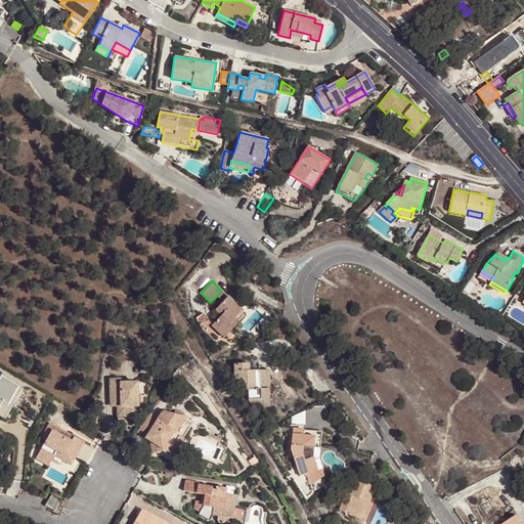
[(228,296),(221,291),(217,296),(223,301),(228,296)]
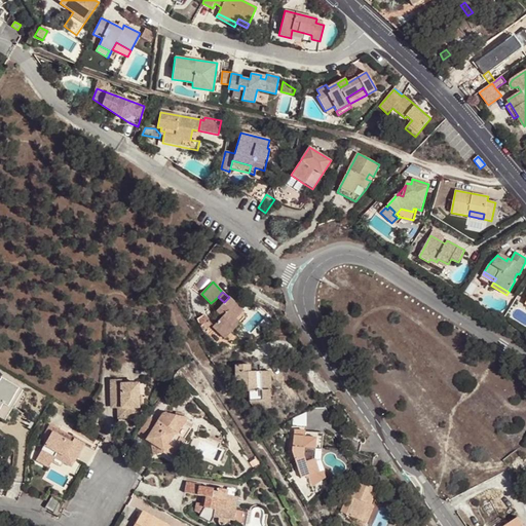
[(243,311),(229,297),(224,302),(216,311),(222,317),(213,327),(225,339),(233,330),(229,326),(236,320),(243,311)]
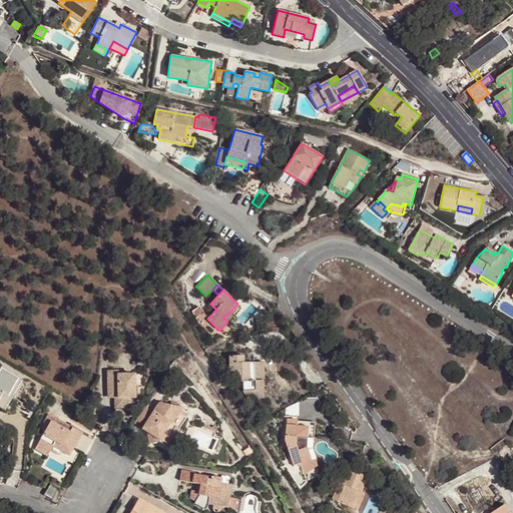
[(192,312),(195,320),(203,313),(199,307),(192,312)]
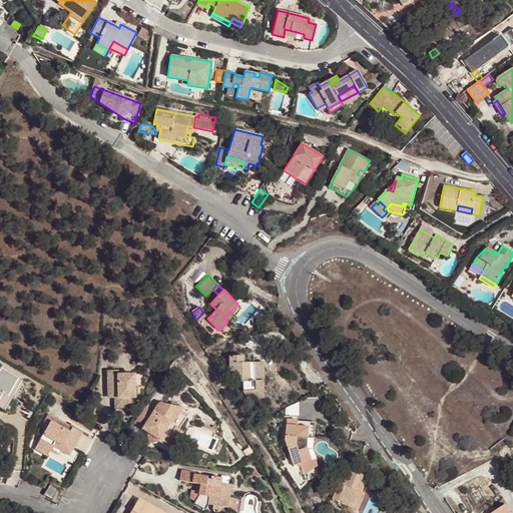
[(234,316),(230,312),(223,318),(227,322),(234,316)]
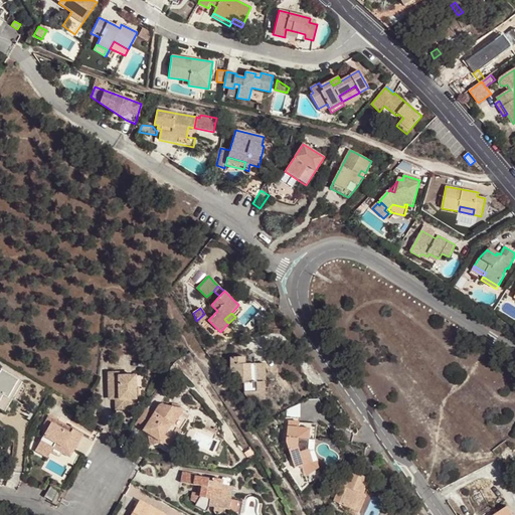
[(196,321),(200,324),(207,317),(204,314),(196,321)]
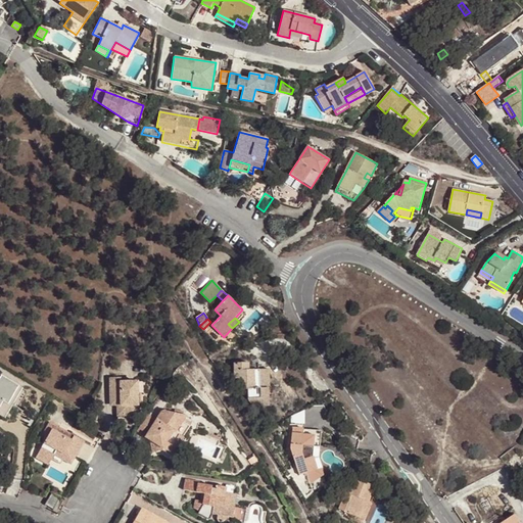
[(238,371),(249,371),(248,363),(233,363),(234,379),(238,379),(238,371)]
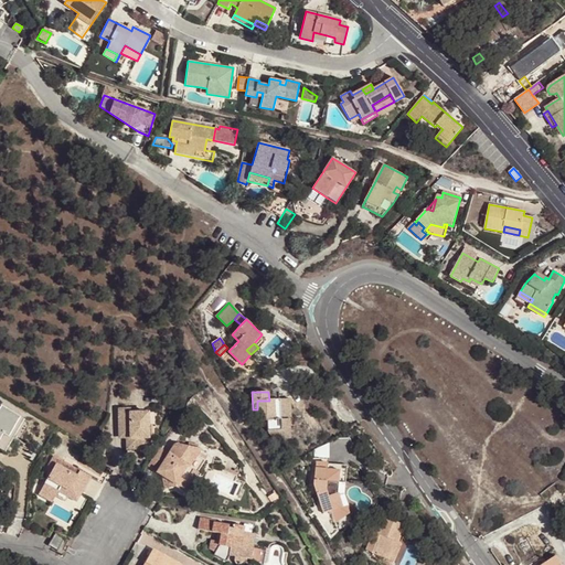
[(290,400),(269,401),(257,401),(257,409),(257,417),(262,420),(267,420),(267,430),(273,430),(281,429),(281,418),(290,418),(291,418),(290,400)]
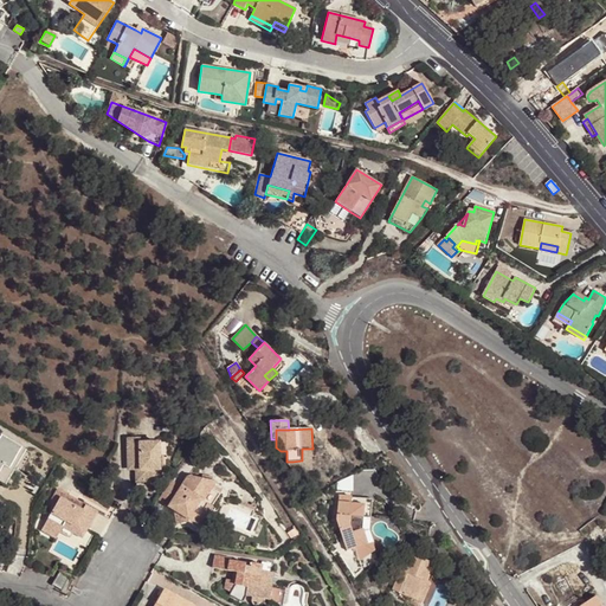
[(0,478),(6,482),(24,445),(0,432),(0,478)]
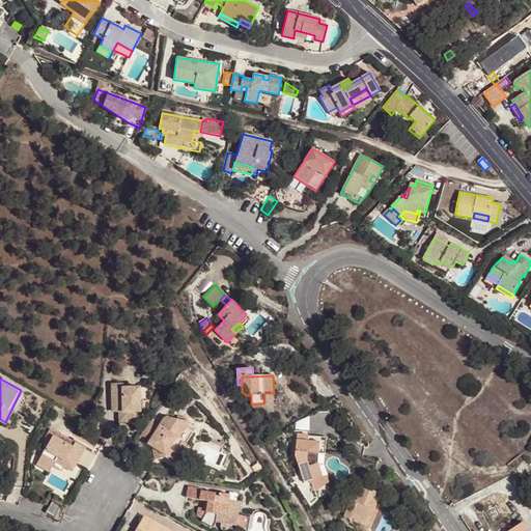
[(118,422),(134,422),(134,412),(140,412),(141,399),(138,399),(138,389),(121,388),(122,385),(111,385),(111,406),(115,406),(115,412),(118,412),(118,422)]
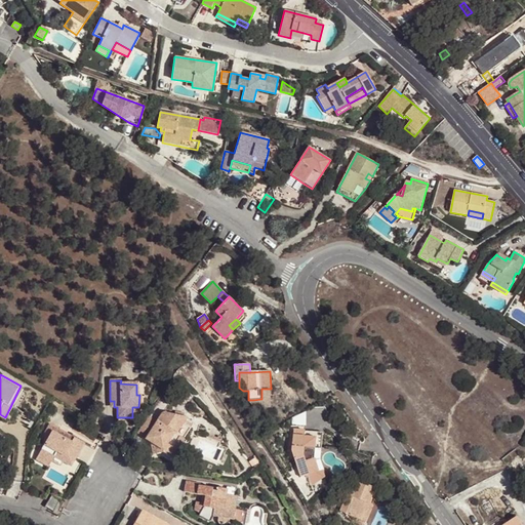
[(261,389),(261,399),(253,400),(254,407),(270,406),(270,389),(261,389)]
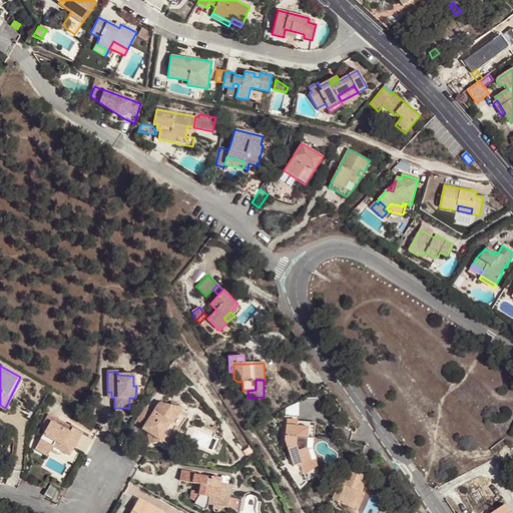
[(179,414),(182,409),(179,408),(170,406),(158,403),(153,411),(142,428),(141,429),(147,433),(149,443),(160,441),(169,446),(179,429),(172,425),(179,414)]
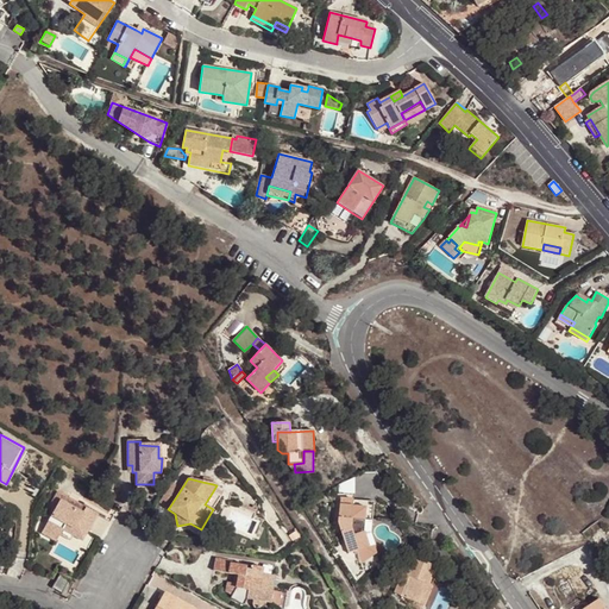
[(171,482),(159,502),(169,508),(182,488),(171,482)]
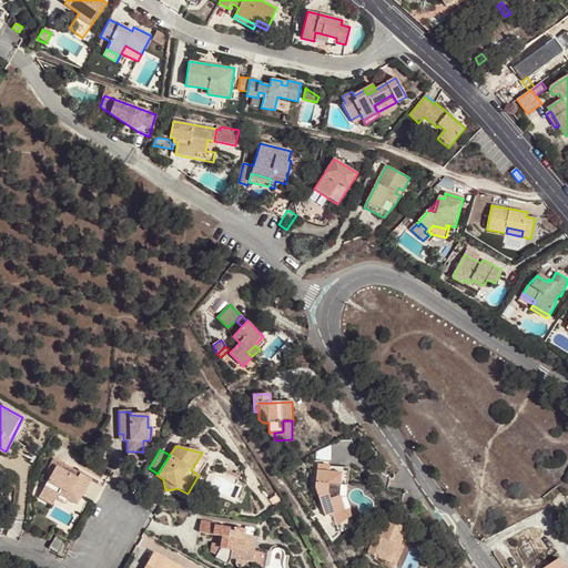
[(57,465),(70,473),(72,468),(54,457),(49,467),(53,470),(57,465)]
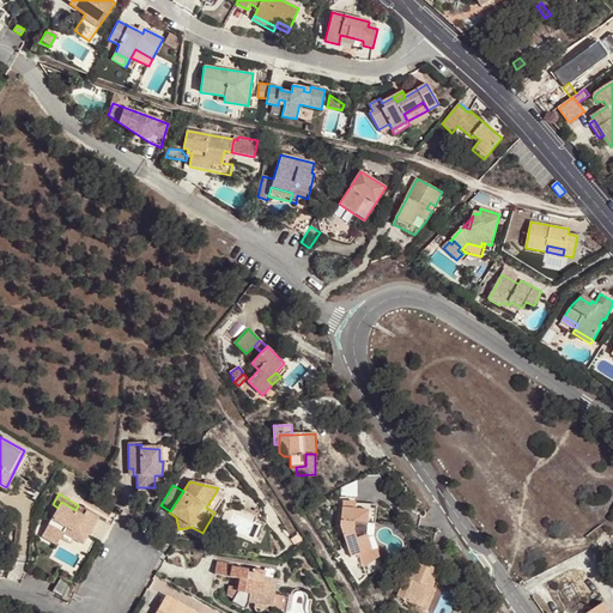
[(223,501),(214,495),(206,508),(214,513),(223,501)]
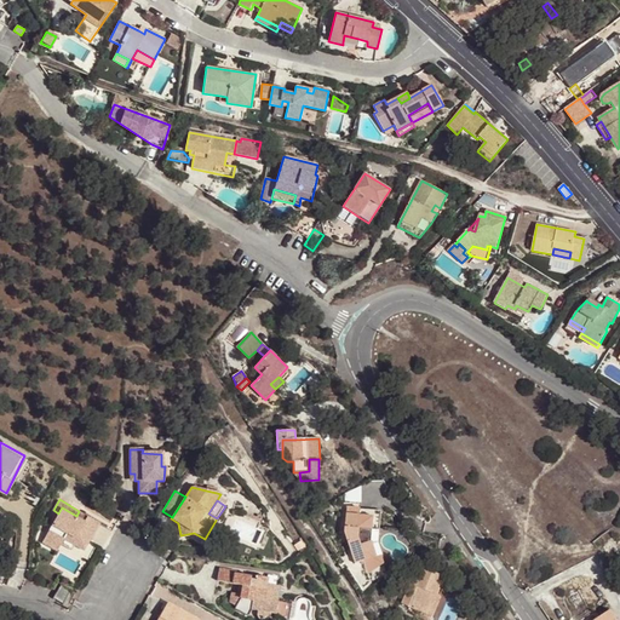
[(355,564),(377,557),(371,541),(373,529),(379,530),(382,510),(348,506),(345,533),(355,564)]
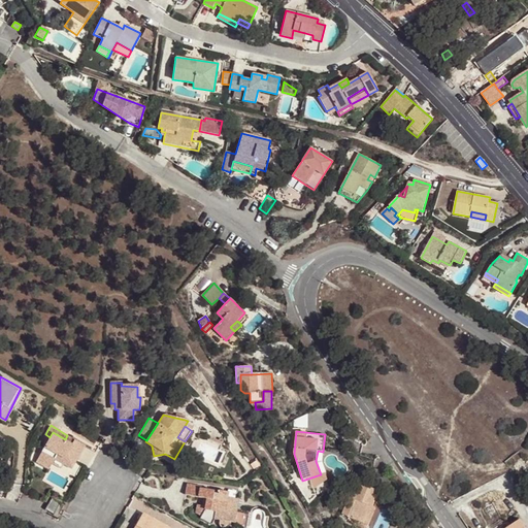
[(53,463),(69,472),(85,446),(67,435),(65,439),(53,432),(50,437),(39,455),(53,463)]
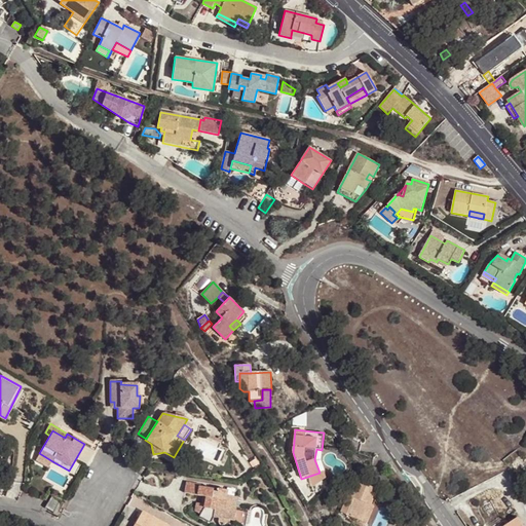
[(325,471),(321,459),(322,450),(316,449),(314,459),(320,473),(325,471)]
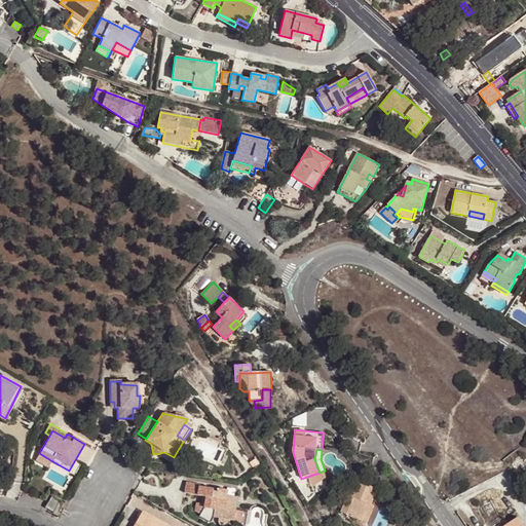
[(37,458),(49,465),(52,461),(39,453),(37,458)]
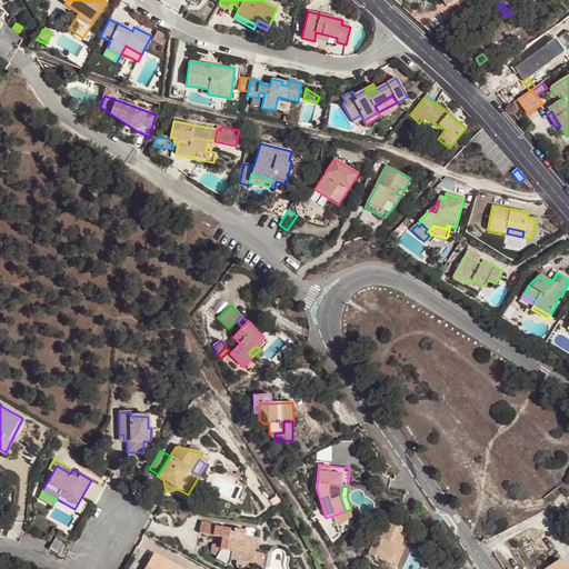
[(216,557),(228,563),(230,559),(237,560),(236,565),(237,566),(238,568),(240,568),(243,568),(246,567),(247,567),(248,561),(246,561),(249,547),(256,548),(258,538),(252,537),(253,530),(246,528),(245,530),(235,529),(235,532),(230,531),(230,529),(217,526),(217,525),(201,521),(199,533),(220,537),(222,538),(221,546),(219,545),(212,543),(211,552),(218,555),(216,557)]
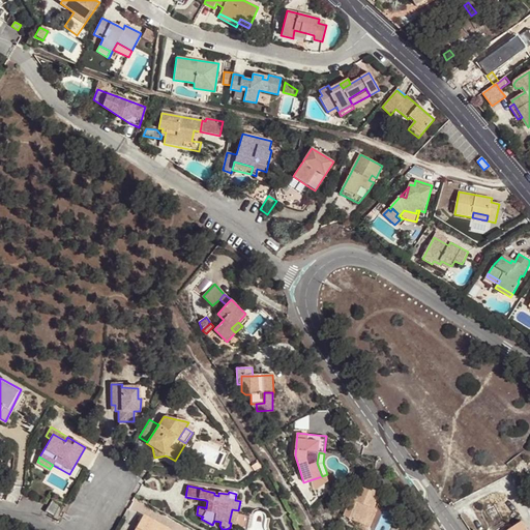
[(380,494),(361,486),(355,500),(351,499),(344,516),(350,518),(356,521),(370,527),(377,509),(374,508),(380,494)]
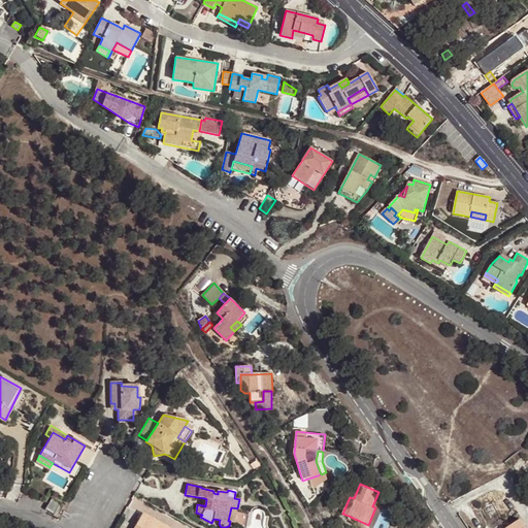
[(52,498),(45,508),(55,515),(61,504),(52,498)]
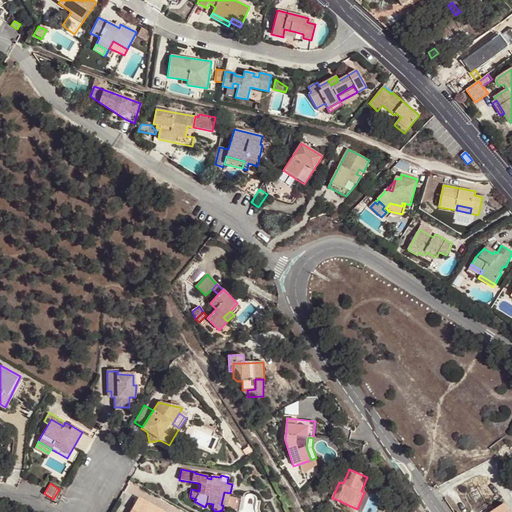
[(223,505),(227,506),(230,493),(224,492),(221,505),(223,505)]
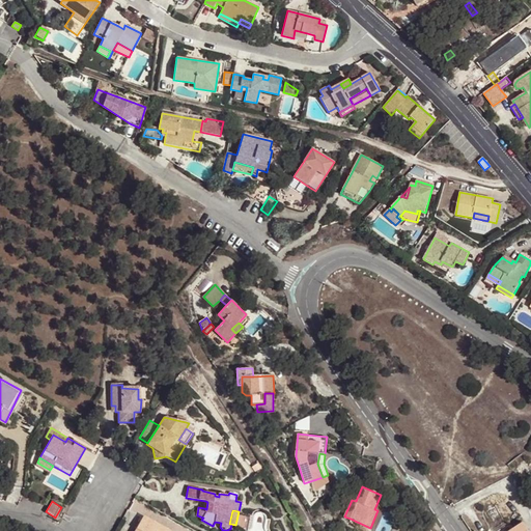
[(168,530),(143,516),(134,530),(168,530)]
